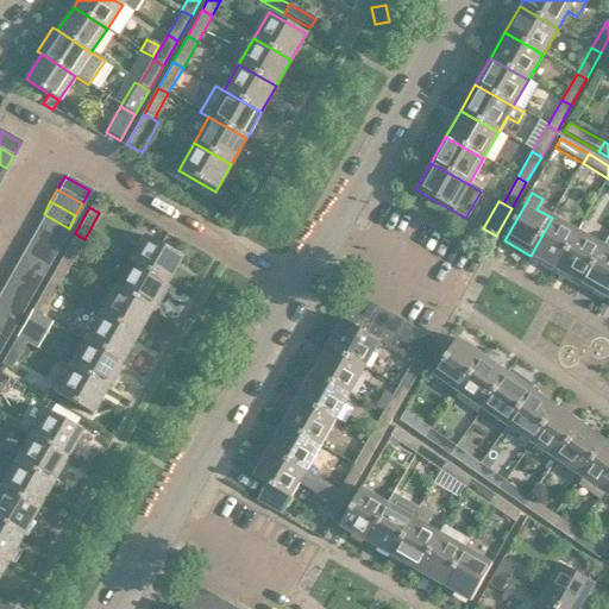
[(37,226),(62,240),(69,228),(44,214),(37,226)]
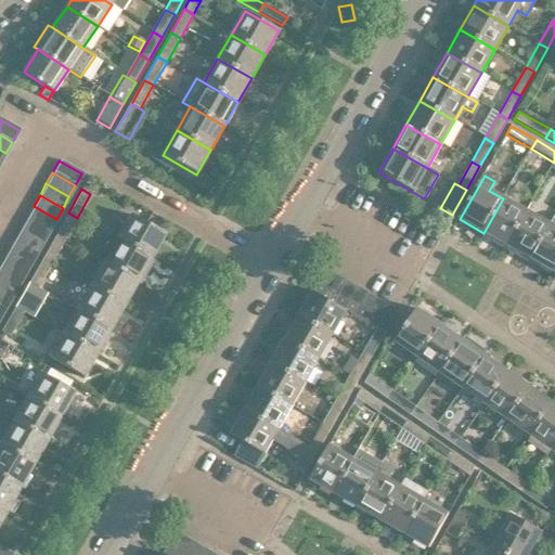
[(527,211),(503,198),(483,233),(506,246),(527,211)]
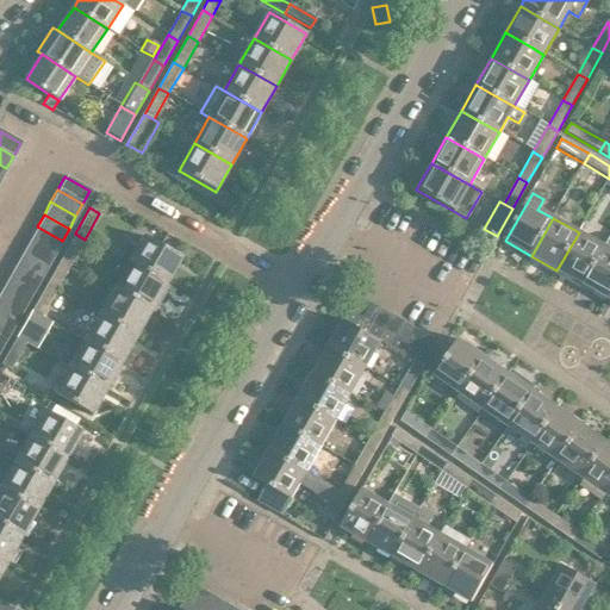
[(30,240),(55,254),(62,241),(37,226),(30,240)]
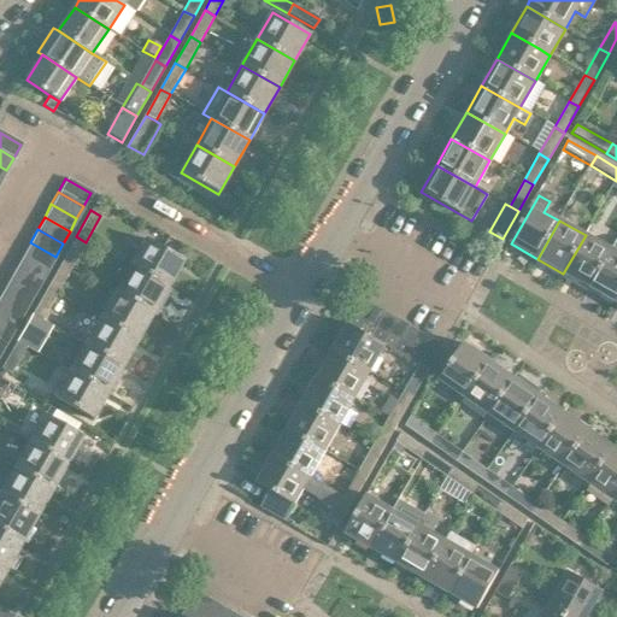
[(563,274),(589,289),(611,251),(586,235),(563,274)]
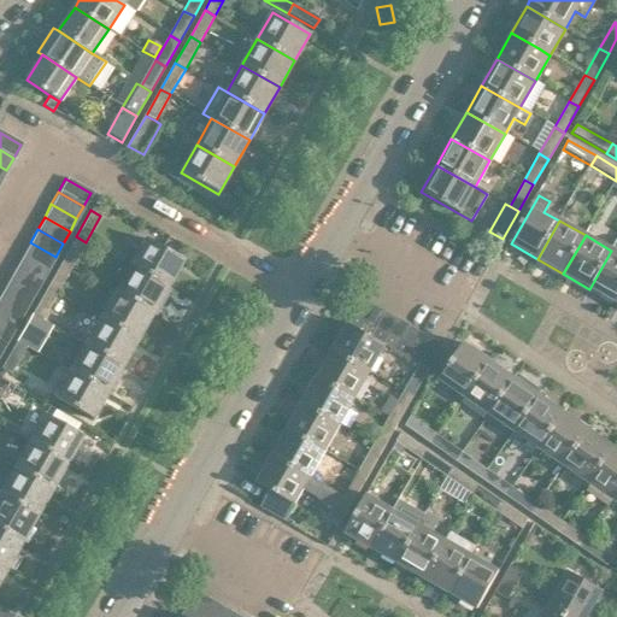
[(76,236),(60,263),(70,269),(86,242),(76,236)]
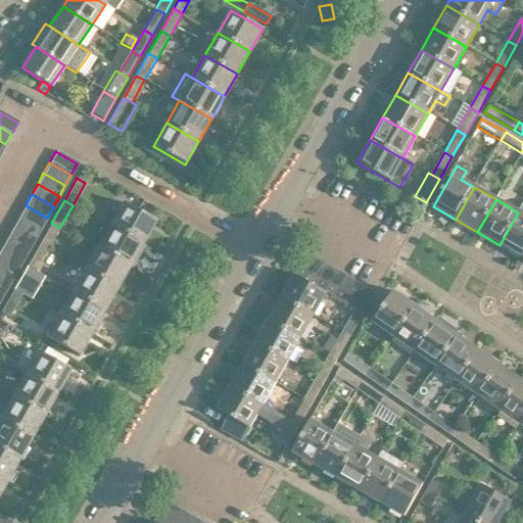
[(121,203),(108,226),(140,244),(153,222),(121,203)]
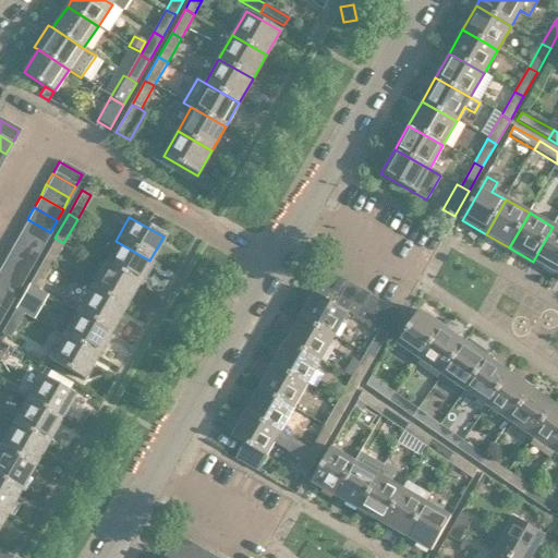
[(533,262),(556,275),(557,271),(557,217),(553,227),(533,262)]
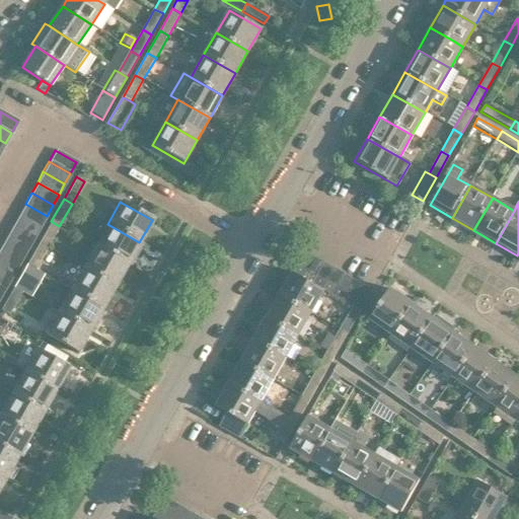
[(19,214),(41,226),(47,216),(25,204),(19,214)]
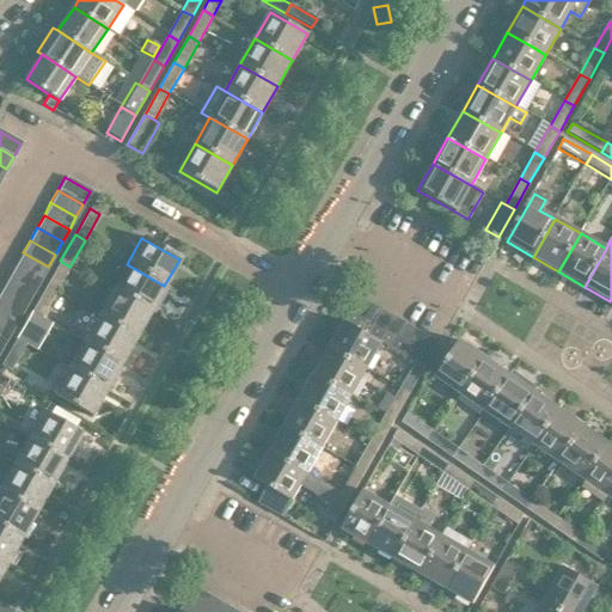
[(16,265),(41,280),(48,267),(23,252),(16,265)]
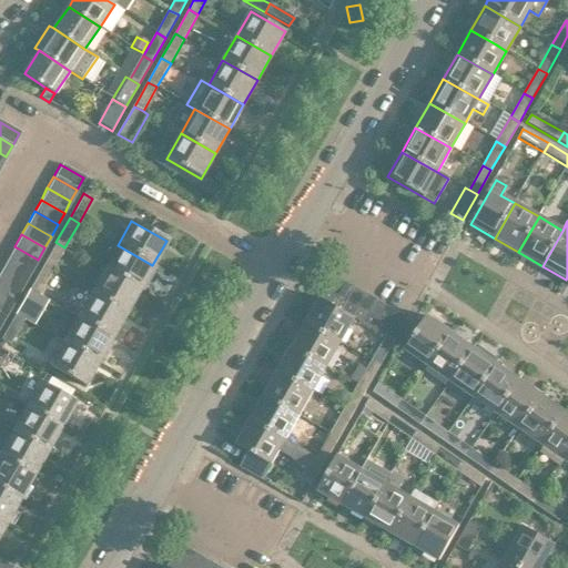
[(42,266),(51,272),(64,247),(56,242),(42,266)]
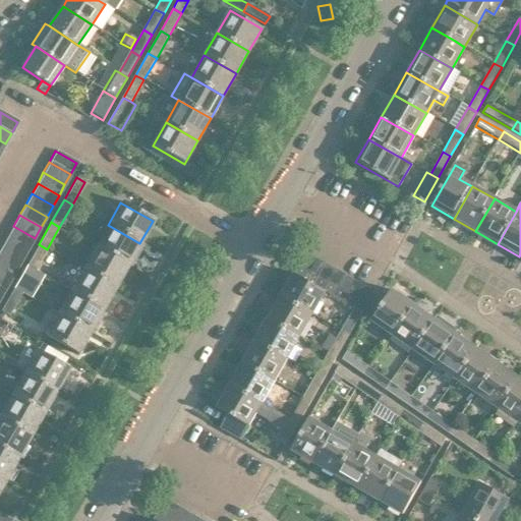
[(127,266),(139,243),(108,225),(95,247),(127,266)]
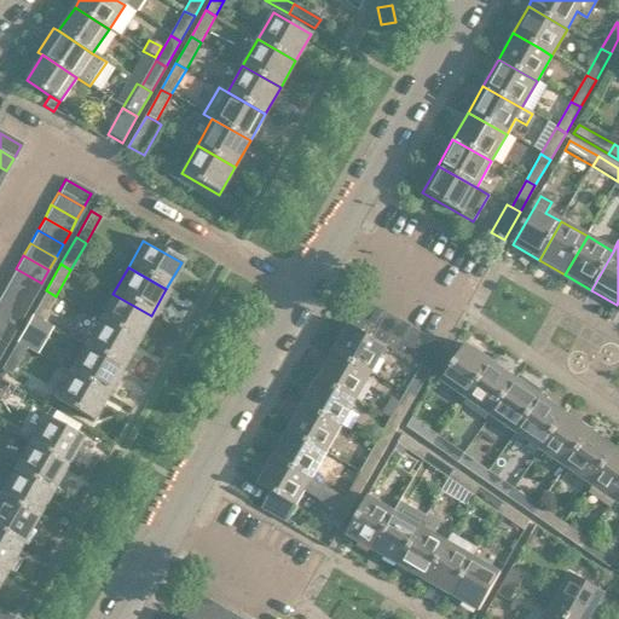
[(9,281),(34,295),(41,283),(16,268),(9,281)]
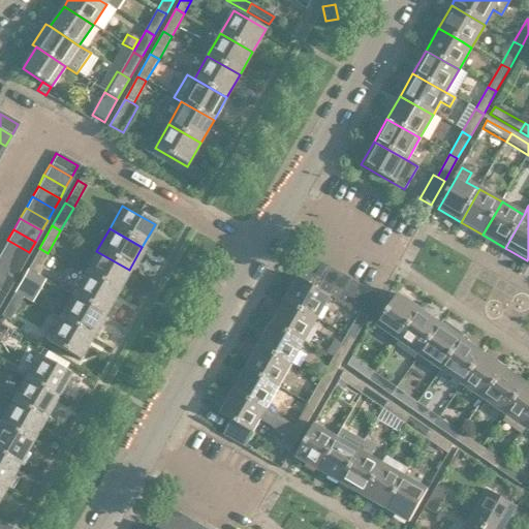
[(23,262),(29,252),(7,240),(1,251),(23,262)]
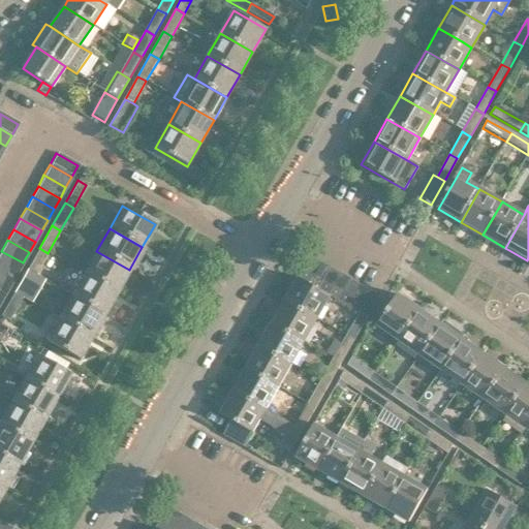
[(48,253),(39,248),(26,271),(34,275),(48,253)]
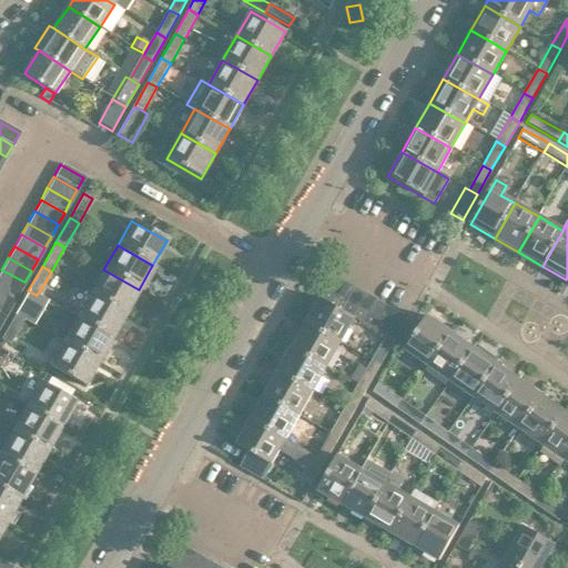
[(0,271),(0,283),(18,294),(24,282),(1,270),(0,271)]
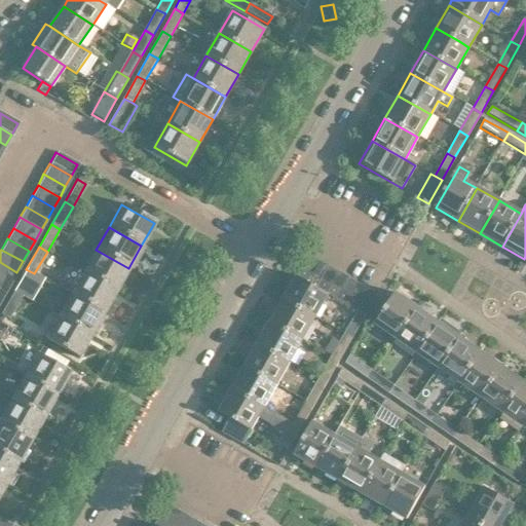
[(96,250),(83,271),(115,291),(128,268),(96,250)]
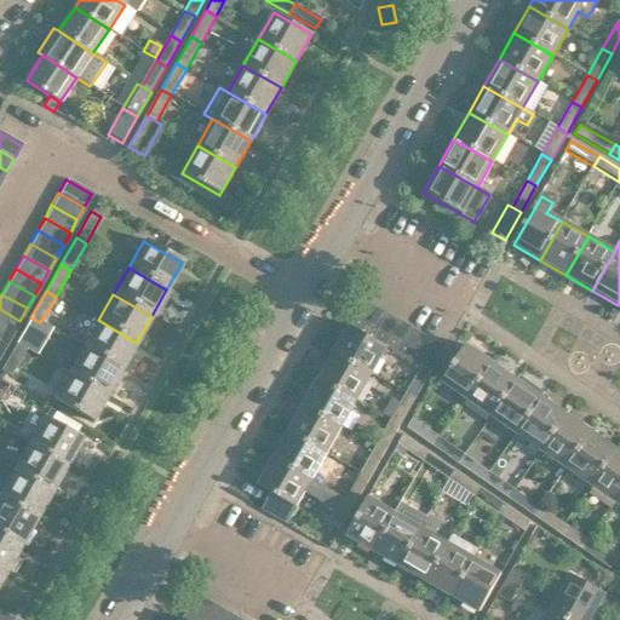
[(348,327),(361,334),(375,308),(363,300),(348,327)]
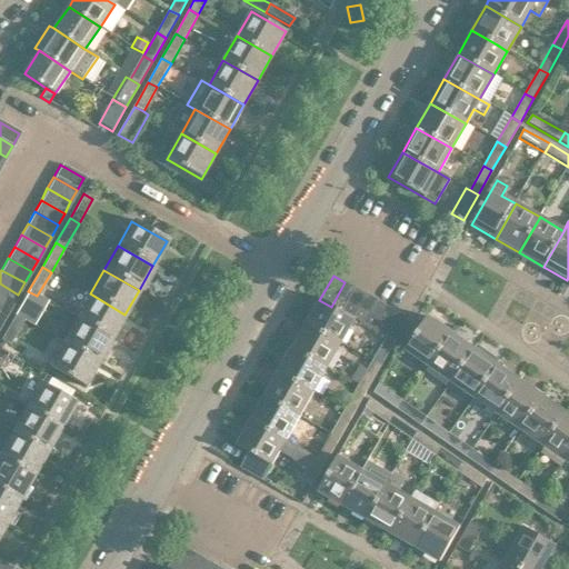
[(331,307),(341,312),(355,289),(345,282),(331,307)]
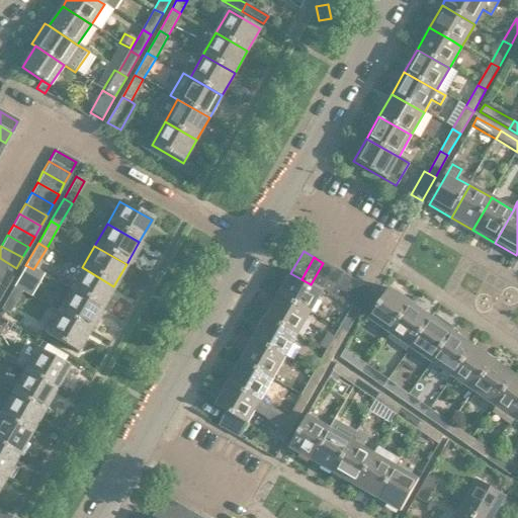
[(0,273),(10,279),(16,268),(0,258),(0,273)]
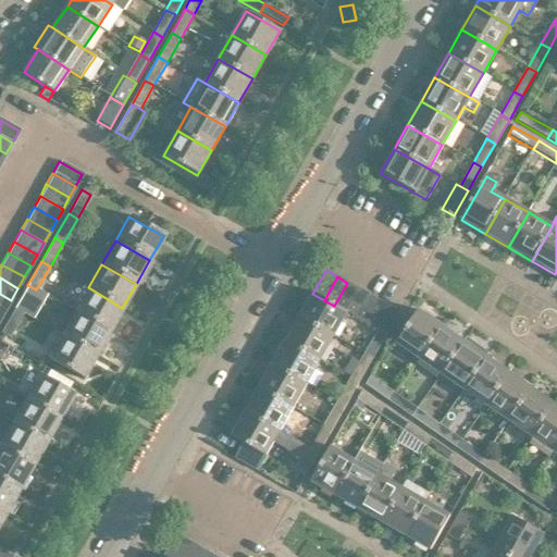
[(347,283),(334,306),(345,311),(358,288),(347,283)]
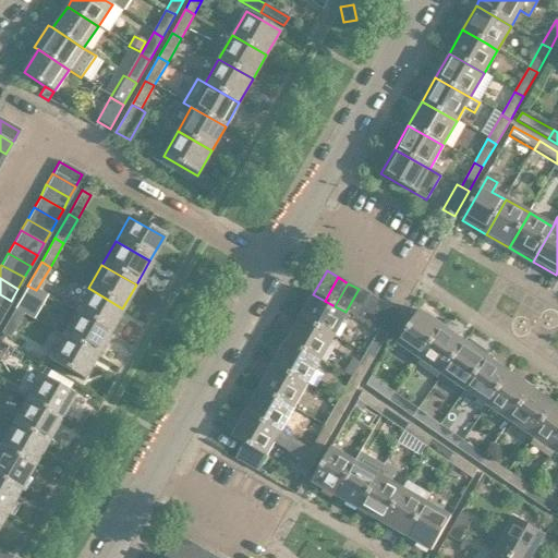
[(36,290),(27,286),(14,310),(23,314),(33,319),(39,307),(29,302),(36,290)]
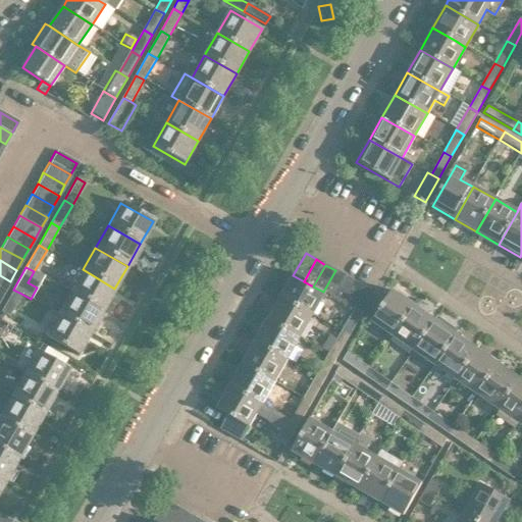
[(102,310),(114,289),(83,269),(69,292),(102,310)]
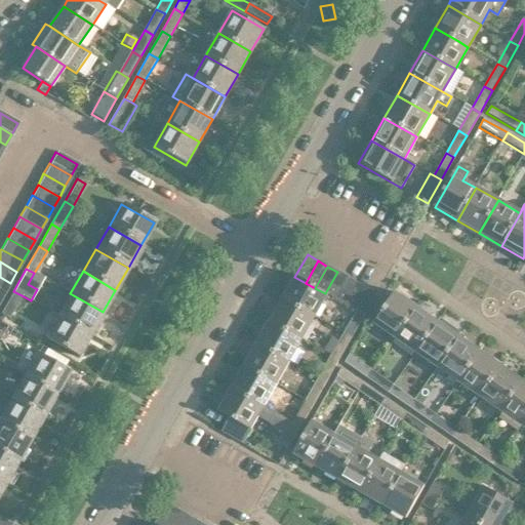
[(325,293),(326,294),(334,299),(347,277),(337,272),(325,293)]
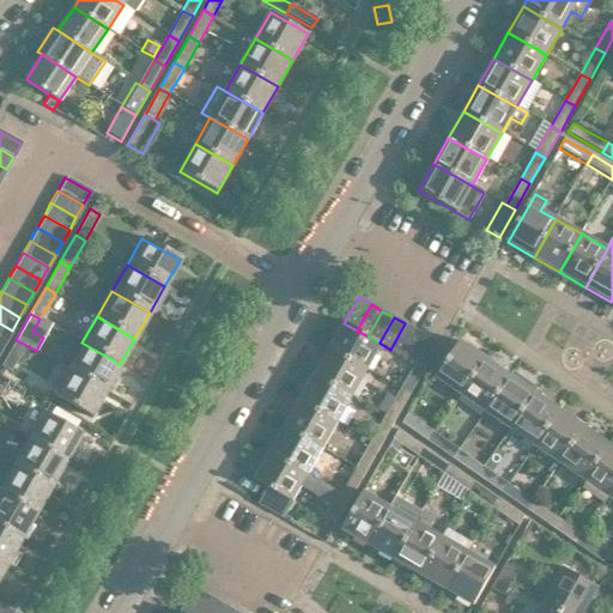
[(344,322),(328,349),(366,370),(381,344),(380,343),(368,337),(357,331),(344,323),(344,322)]
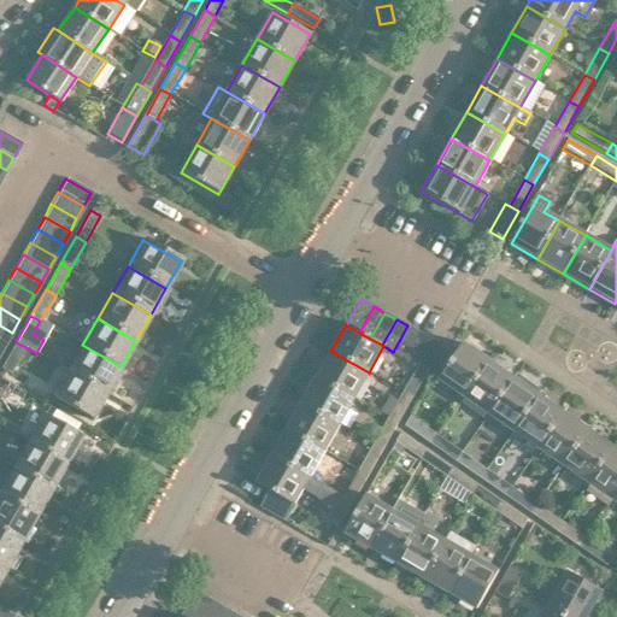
[(0,342),(5,346),(12,333),(0,325),(0,342)]
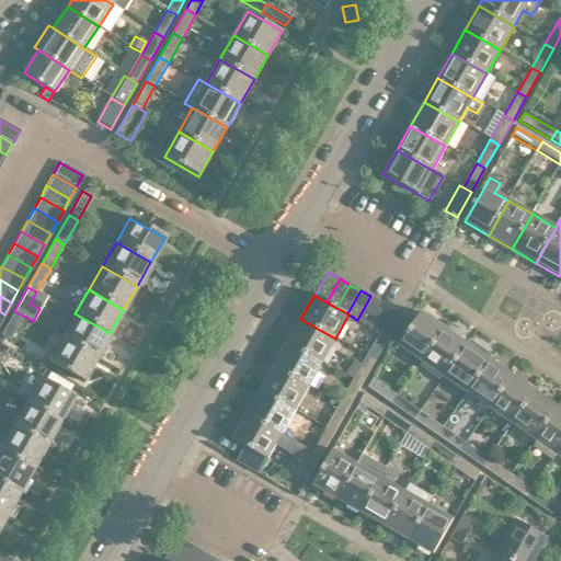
[(370,296),(357,320),(368,325),(381,302),(370,296)]
